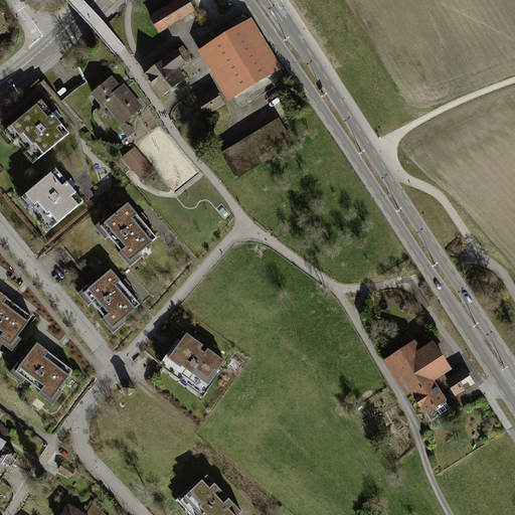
[(186,0),(181,0),(152,18),(160,31),(193,11),(186,0)]
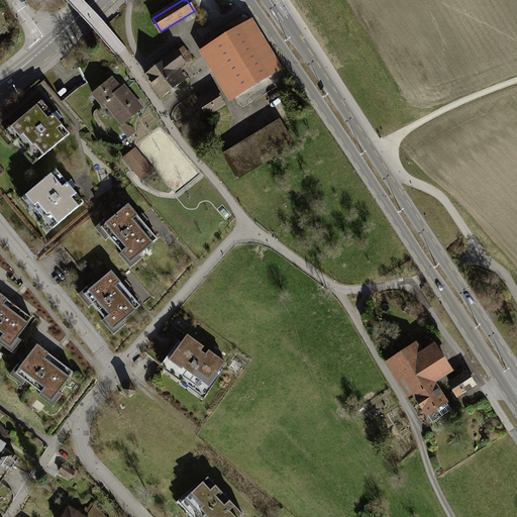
[(242,18),(204,41),(236,95),(275,73),(242,18)]
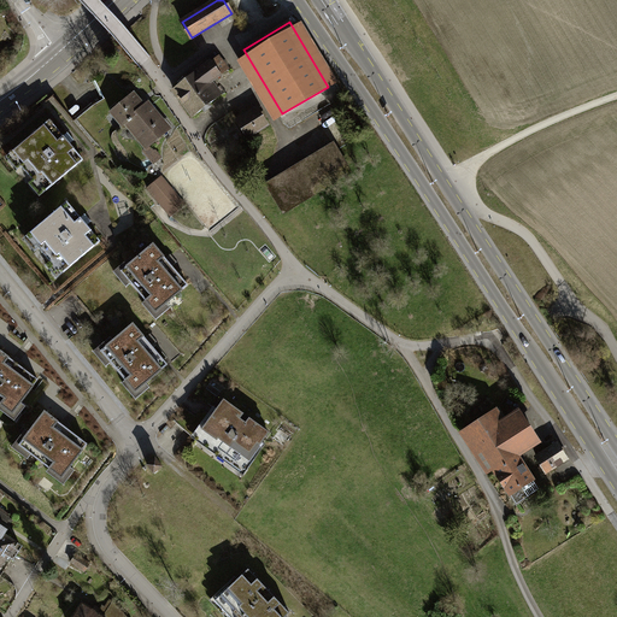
[(218,57),(210,64),(218,76),(227,69),(218,57)]
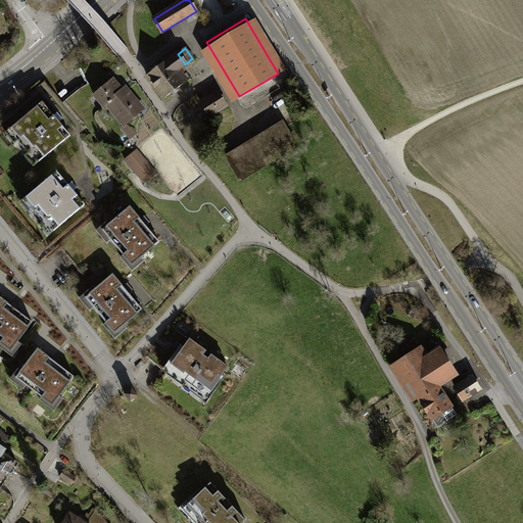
[(179,68),(185,64),(178,54),(177,52),(147,75),(165,98),(188,80),(179,68)]
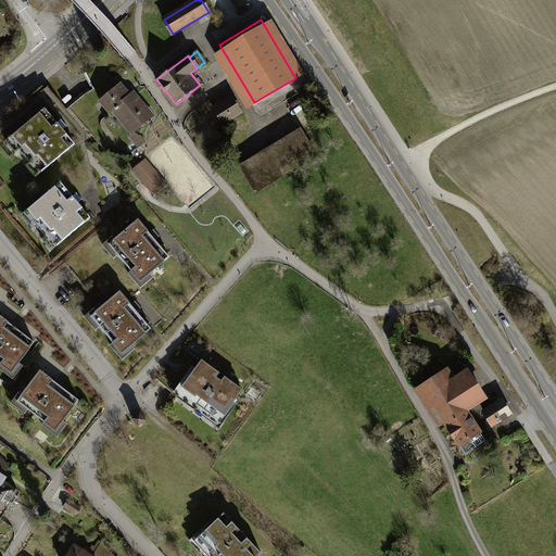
[(119,85),(100,101),(110,113),(112,111),(131,134),(149,118),(119,85)]
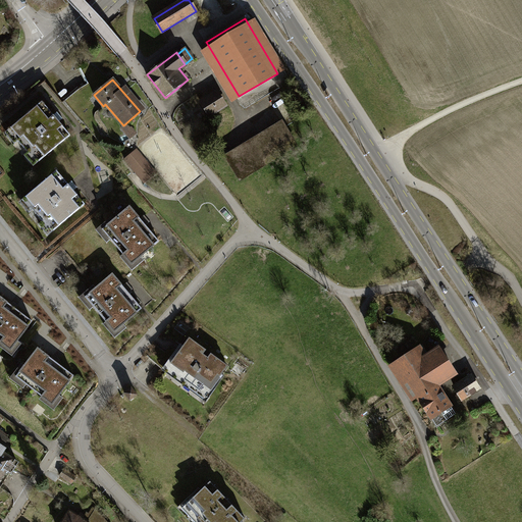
[(217,93),(202,103),(210,115),(225,105),(217,93)]
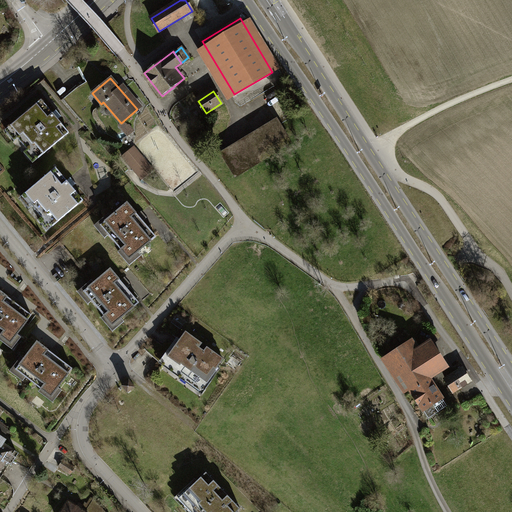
[(40,100),(10,125),(19,136),(17,138),(27,149),(29,148),(37,158),(68,132),(40,100)]
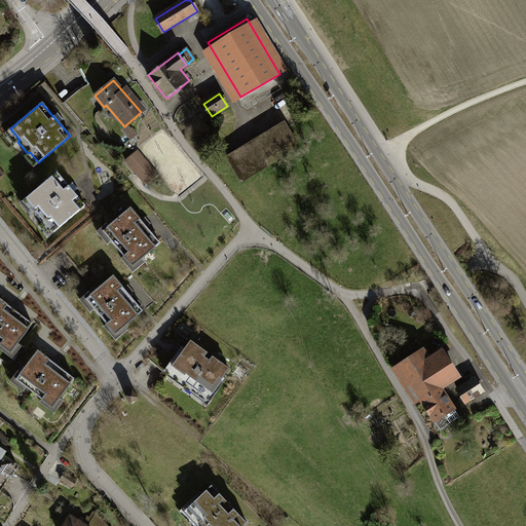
[(284,124),(228,157),(241,179),(297,146),(284,124)]
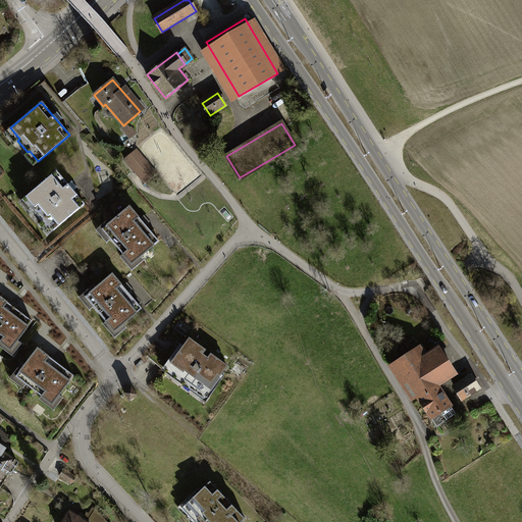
[(133,139),(138,134),(131,125),(124,131),(133,139)]
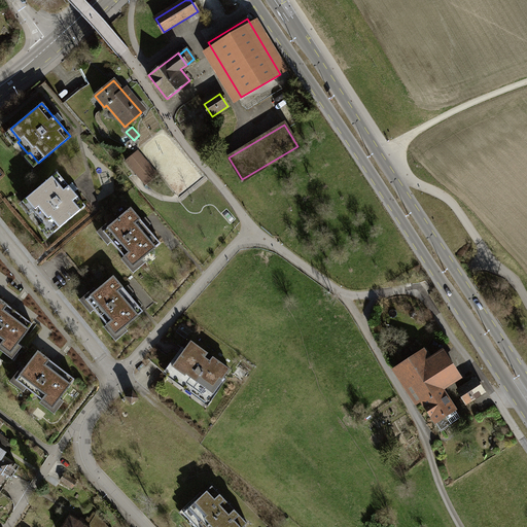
[(138,150),(126,161),(146,184),(157,175),(138,150)]
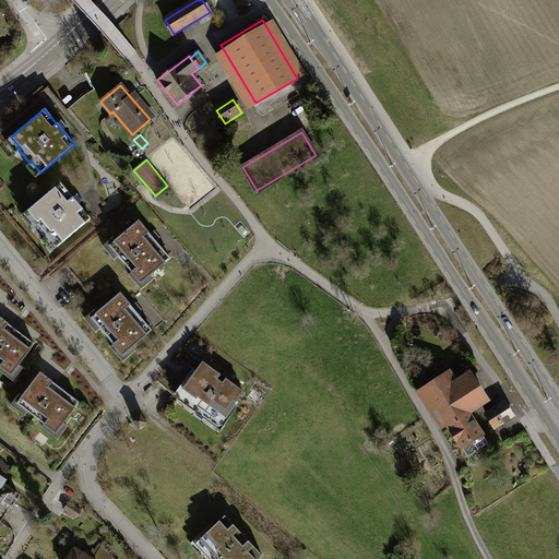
[(60,183),(27,211),(37,222),(34,224),(45,237),(47,235),(57,247),(90,218),(60,183)]
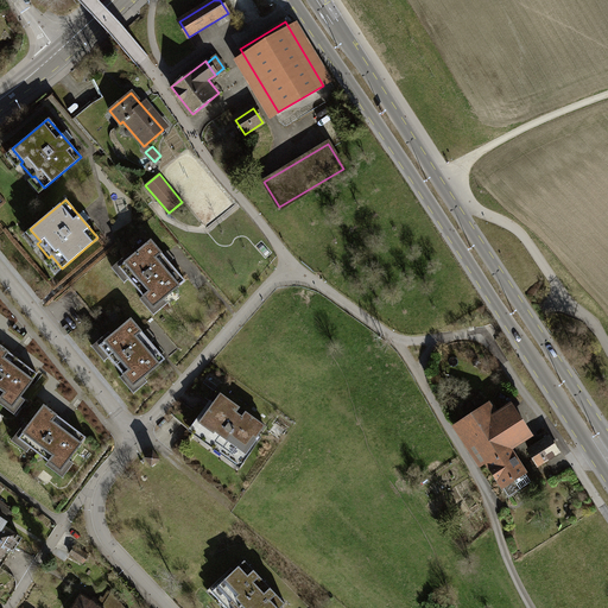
[(151,240),(119,266),(153,306),(184,280),(151,240)]
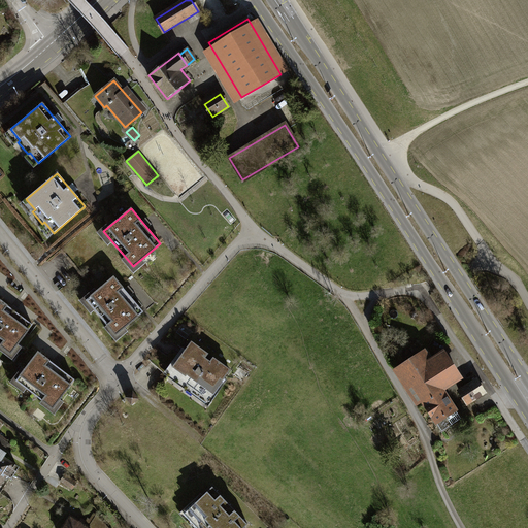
[(113,276),(86,299),(116,335),(143,311),(113,276)]
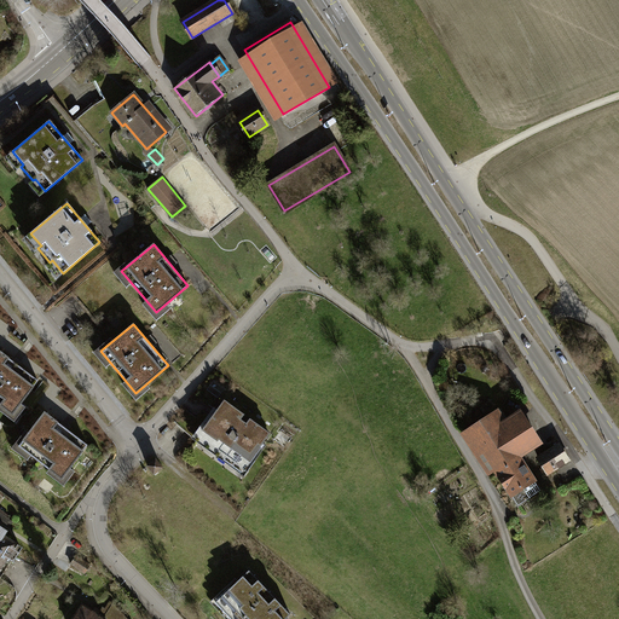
[(38,381),(0,352),(0,406),(11,416),(38,381)]
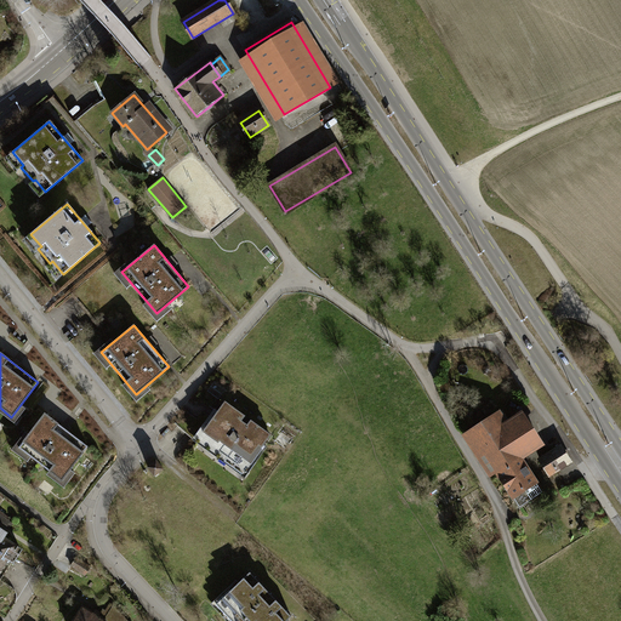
[(214,408),(191,439),(244,477),(266,446),(263,444),(271,433),(251,420),(248,425),(240,421),(244,415),(224,402),(217,411),(214,408)]
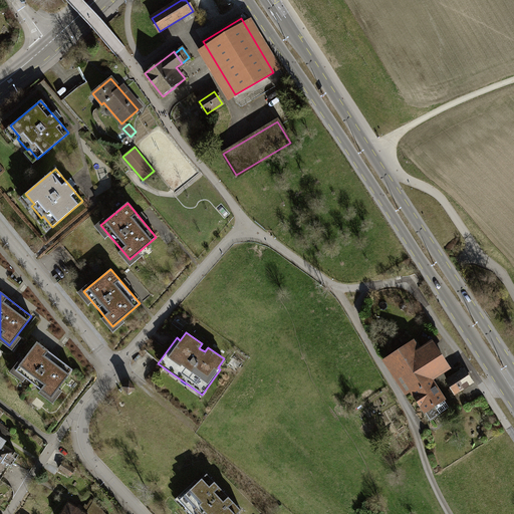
[(72,369),(37,342),(14,370),(51,397),(72,369)]
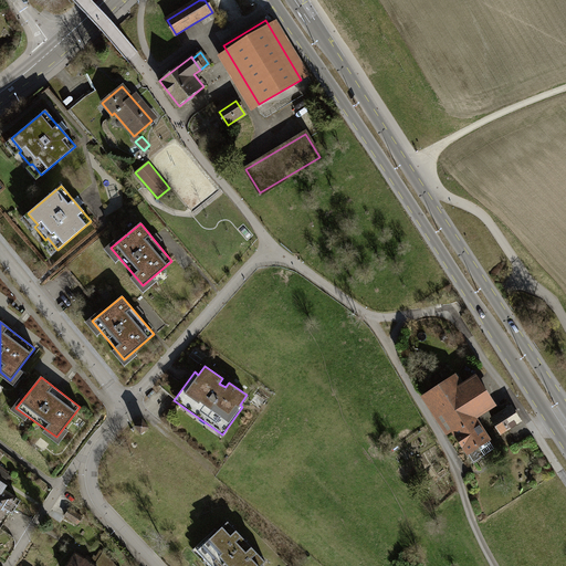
[(429,394),(452,431),(474,417),(492,406),(474,378),(464,385),(462,381),(457,385),(457,390),(450,380),(429,394)]
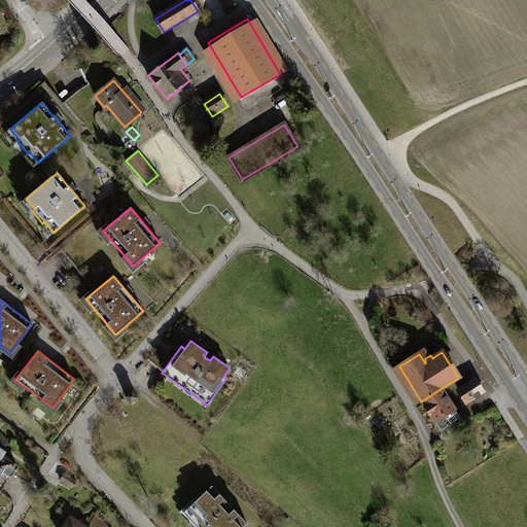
[(476,380),(458,391),(466,403),(484,392),(476,380)]
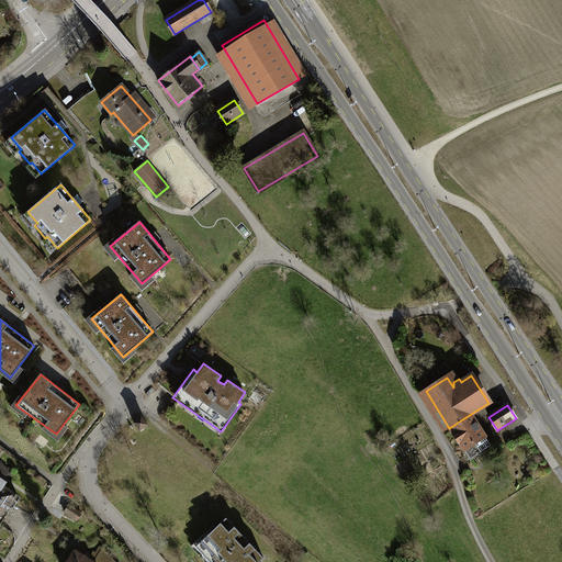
[(491,445),(471,414),(449,428),(470,459),(491,445)]
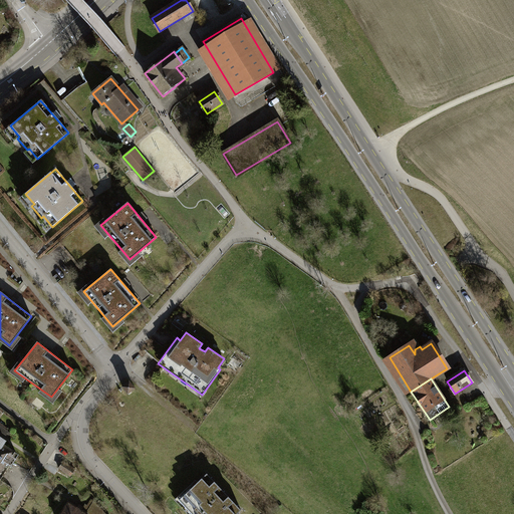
[(127,381),(120,387),(125,394),(133,389),(127,381)]
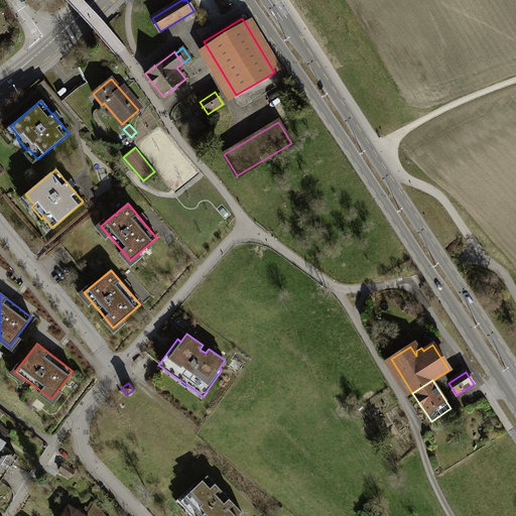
[(10,434),(0,427),(0,433),(7,438),(10,434)]
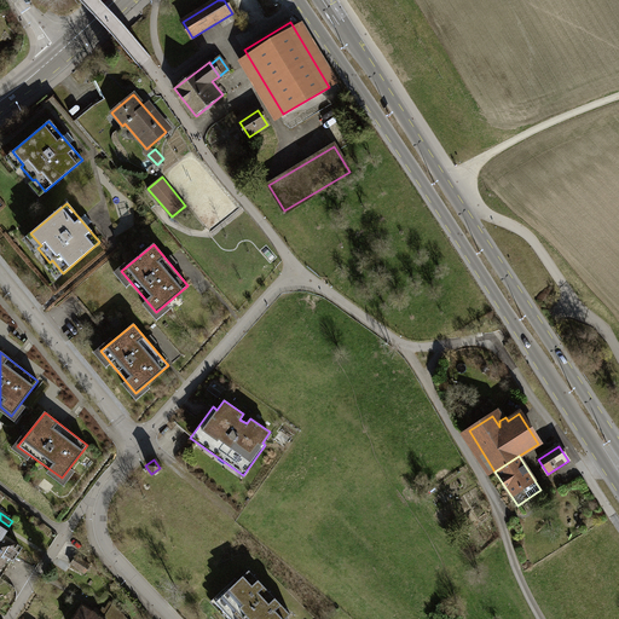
[(0,577),(0,578),(21,548),(3,536),(6,531),(0,526),(0,577)]
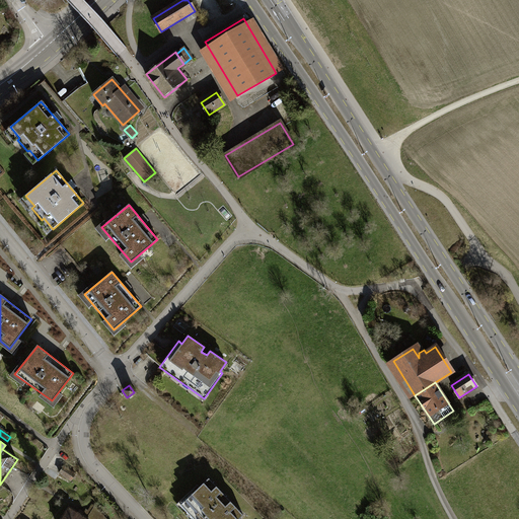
[(75,474),(63,465),(58,471),(71,480),(75,474)]
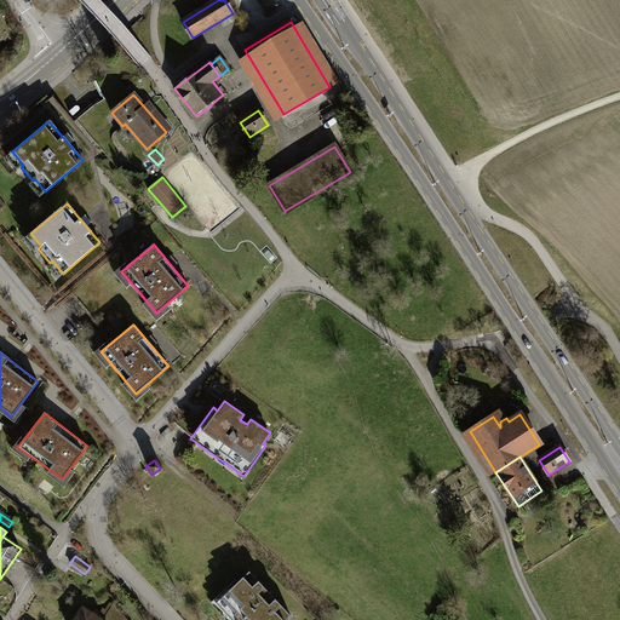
[(230,589),(218,600),(225,608),(227,613),(233,619),(285,619),(291,615),(250,570),(239,581),(235,578),(228,586),(230,589)]
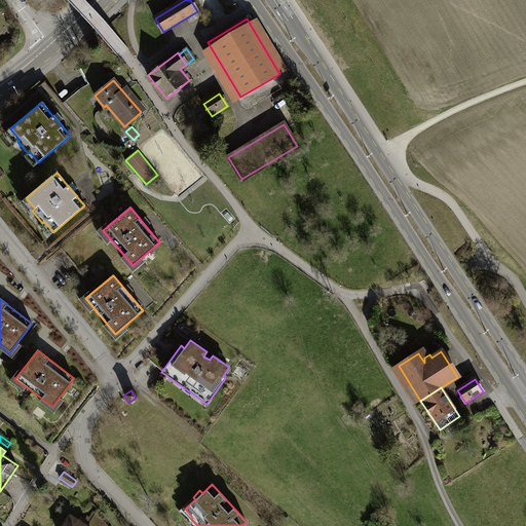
[(88,525),(89,525),(79,519),(70,513),(61,525),(88,525)]
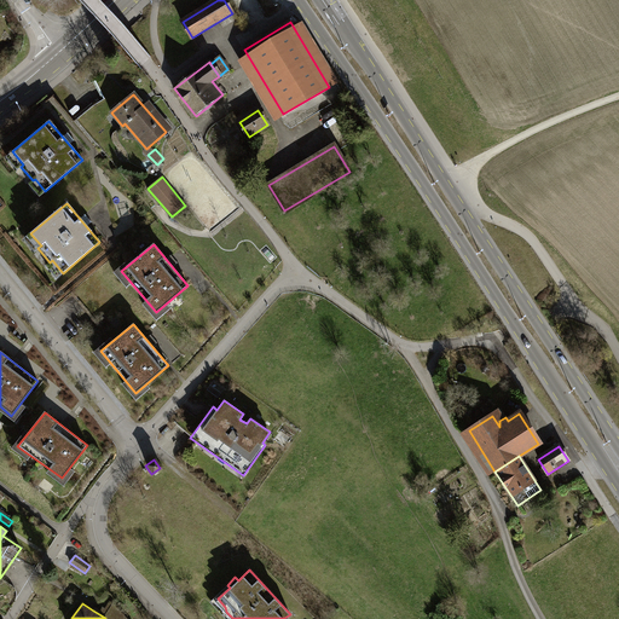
[(96,607),(93,611),(105,618),(104,618),(125,618),(113,605),(109,603),(103,612),(96,607)]
